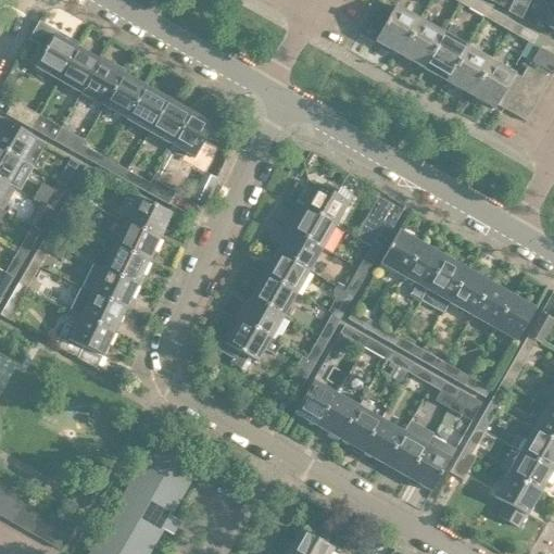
[(461,0),(460,2),(483,15),(488,8),(475,0),(461,0)]
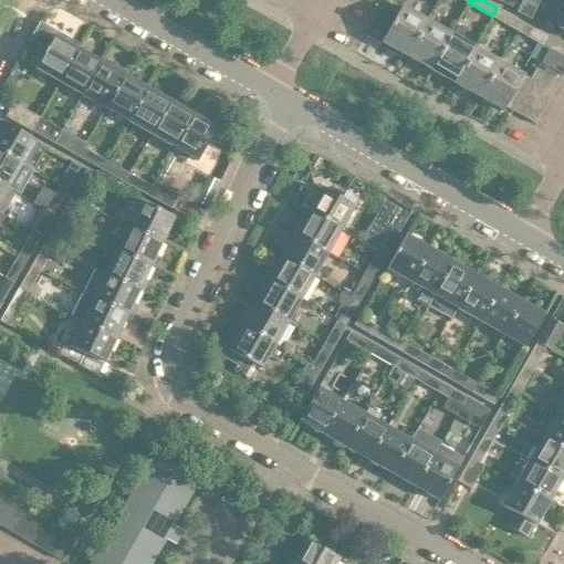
[(382,40),(406,54),(426,19),(401,4),(382,40)]
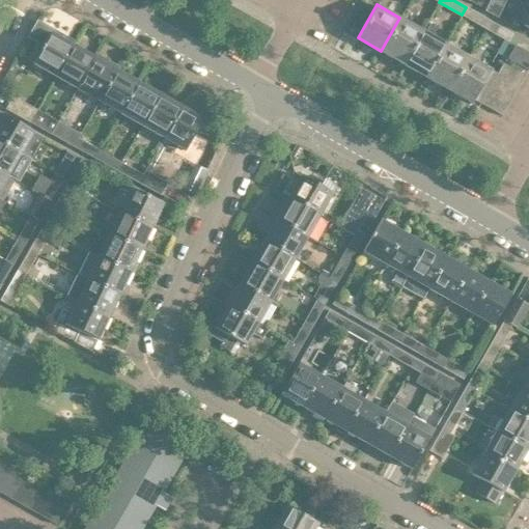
[(489,20),(466,7),(462,15),(484,28),(489,20)]
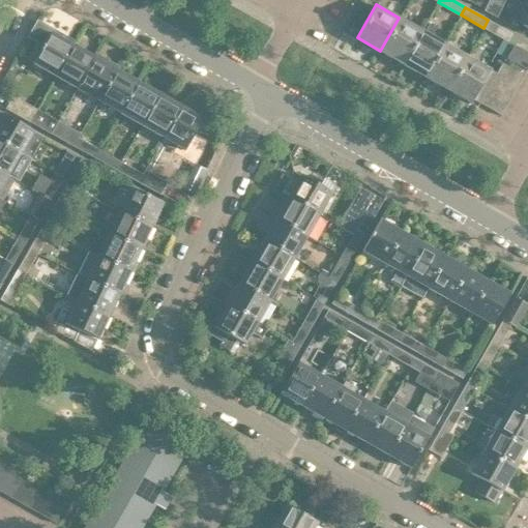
[(357,8),(350,22),(361,28),(369,15),(357,8)]
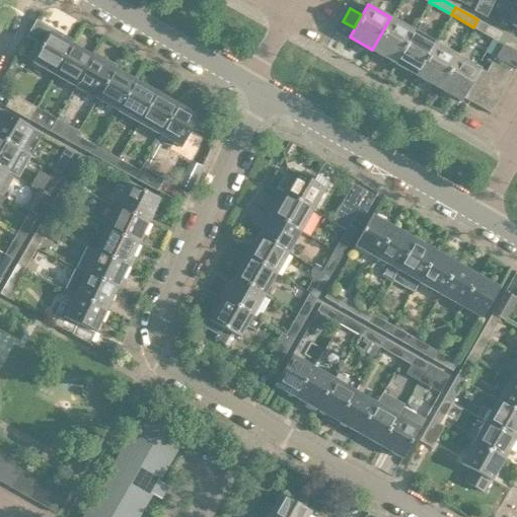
[(372,50),(394,63),(413,30),(390,17),(372,50)]
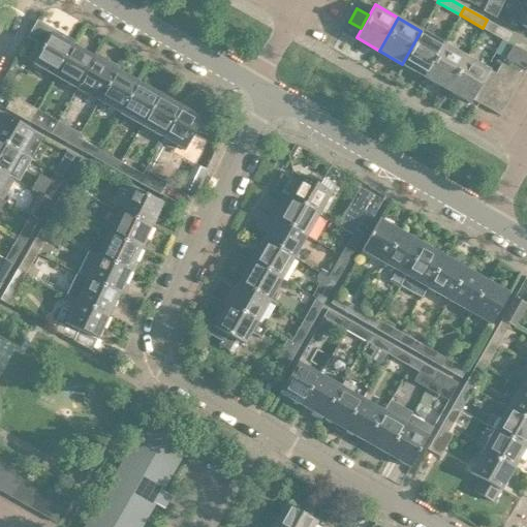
[(518,37),(487,20),(483,28),(514,45),(518,37)]
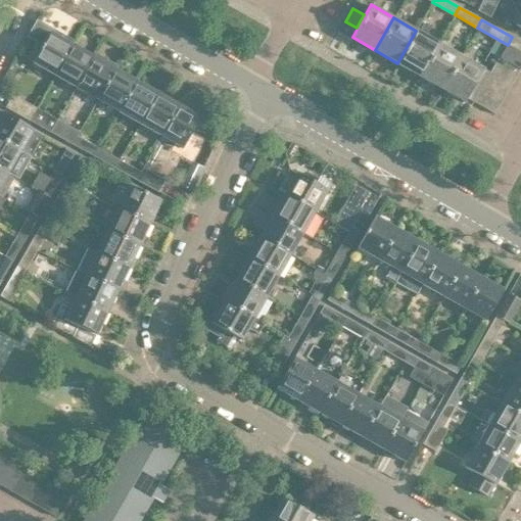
[(397,63),(420,76),(438,43),(416,31),(397,63)]
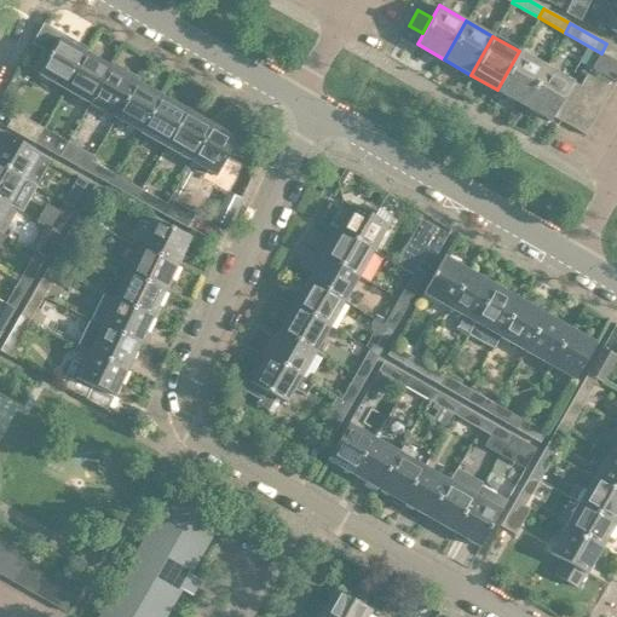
[(40,74),(64,88),(85,52),(59,39),(52,52),(44,47),(32,68),(40,73),(40,74)]
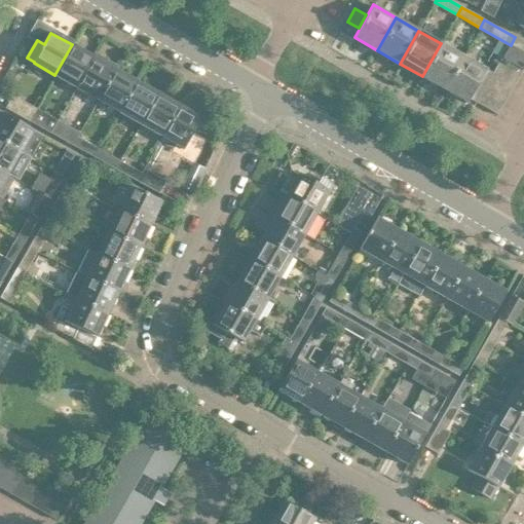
[(463,57),(441,43),(422,76),(445,89),(463,57)]
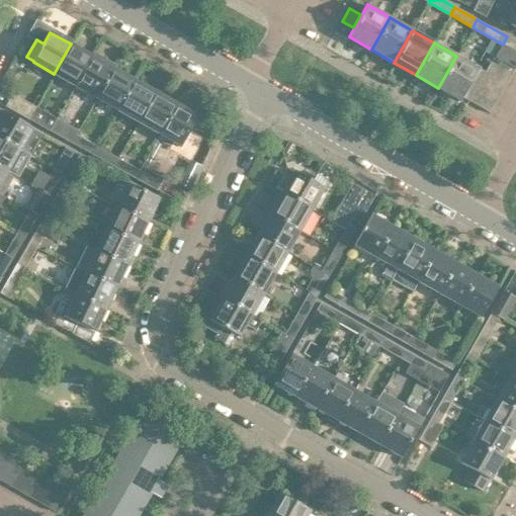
[(71,44),(54,74),(75,85),(92,56),(91,56),(71,44)]
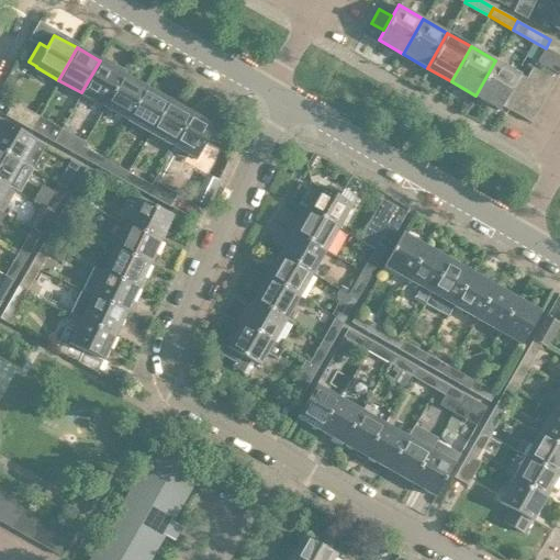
[(538,62),(559,75),(559,56),(546,48),(538,62)]
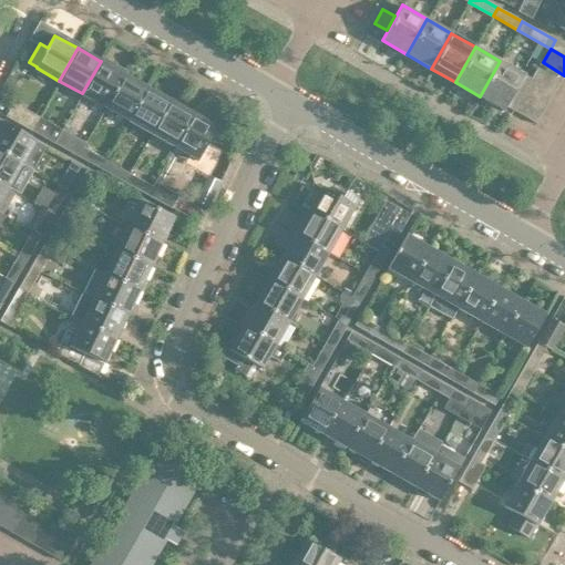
[(82,93),(105,106),(124,74),(126,70),(103,57),(100,61),(101,61),(82,93)]
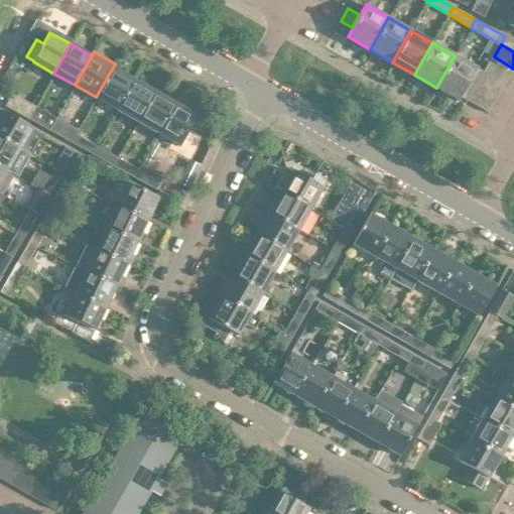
[(477,69),(455,55),(436,88),(459,100),(462,96),(477,69)]
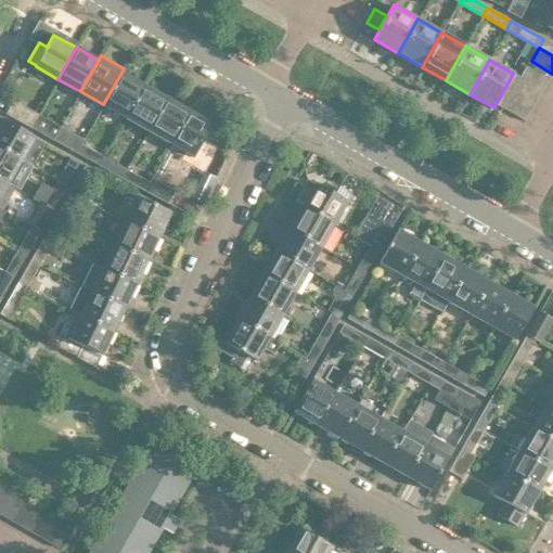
[(523,74),(543,86),(550,75),(528,63),(523,74)]
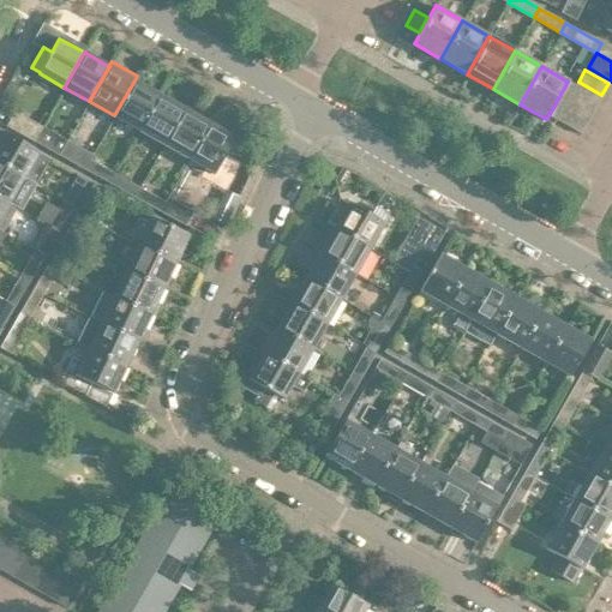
[(135,81),(114,115),(139,130),(159,95),(135,81)]
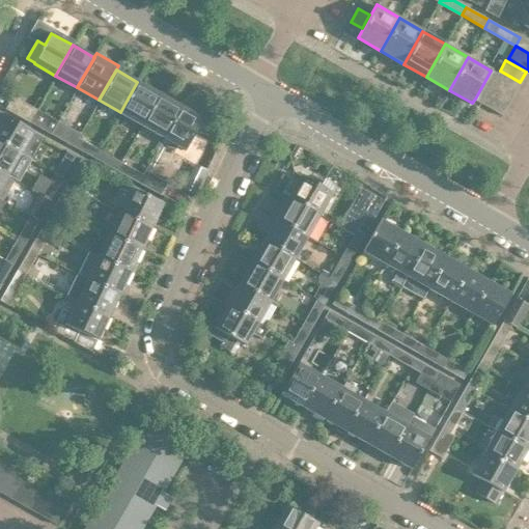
[(498,75),(491,71),(475,99),(481,103),(488,91),(494,81),(498,75)]
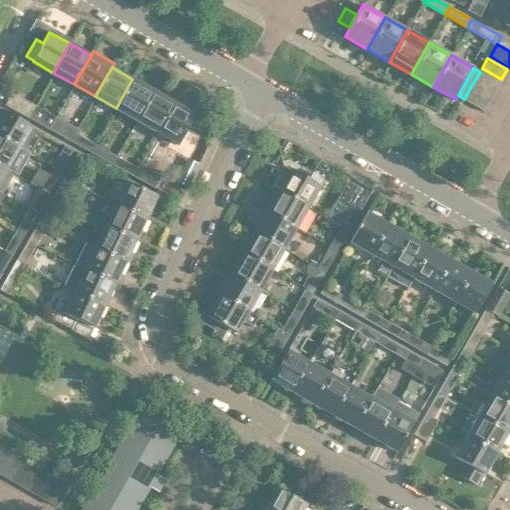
[(482,68),(480,72),(476,78),(496,89),(501,79),(482,68)]
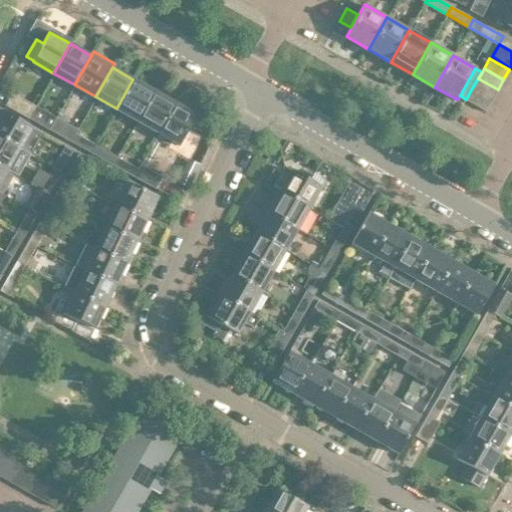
[(498,89),(478,78),(472,88),(492,99),(498,89)]
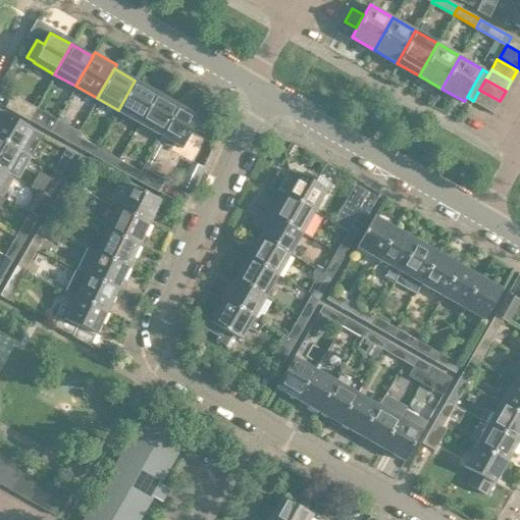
[(156,92),(135,81),(118,110),(139,122),(156,92)]
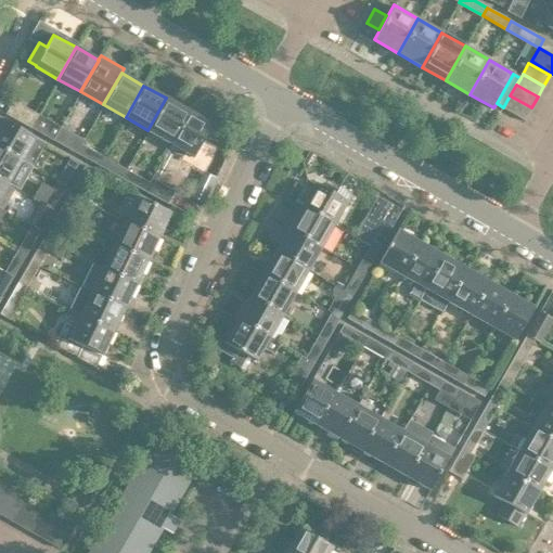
[(510,95),(503,107),(525,119),(531,107),(510,95)]
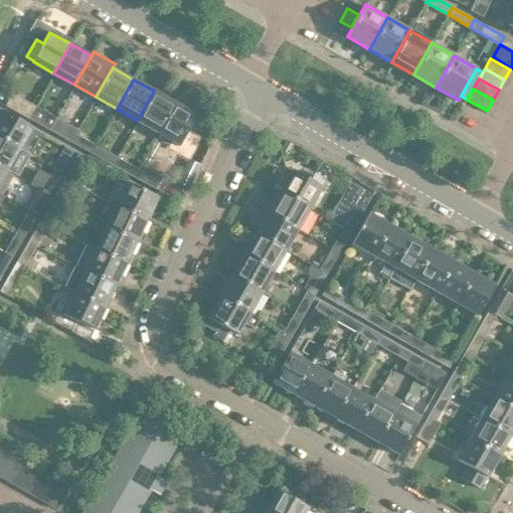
[(137,121),(158,133),(175,103),(154,91),(137,121)]
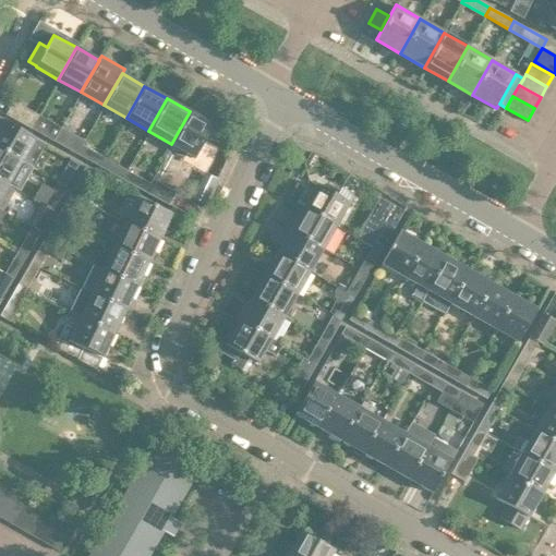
[(15,101),(8,116),(31,129),(38,113),(15,101)]
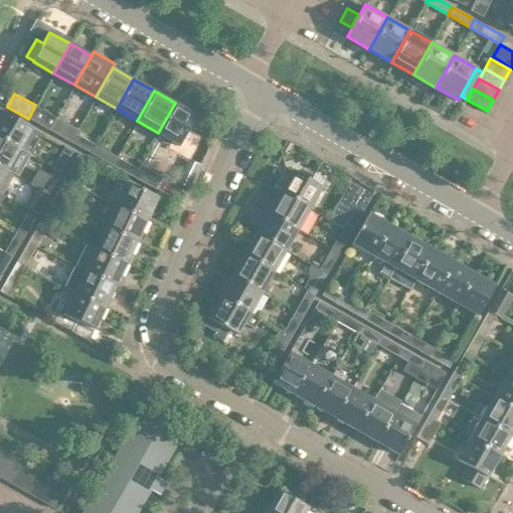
[(196,115),(175,103),(158,133),(180,145),(196,115)]
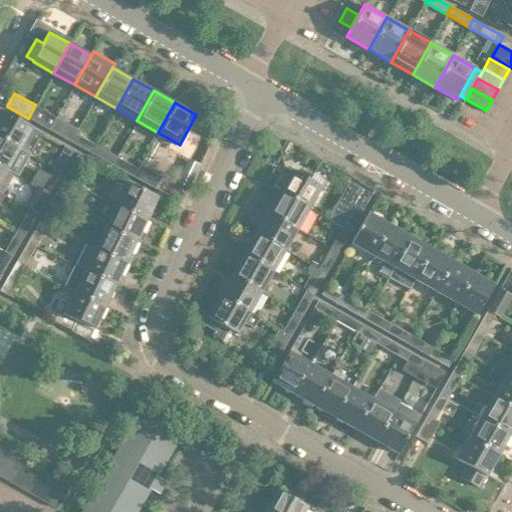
[(35,104),(28,118),(49,130),(56,116),(35,104)]
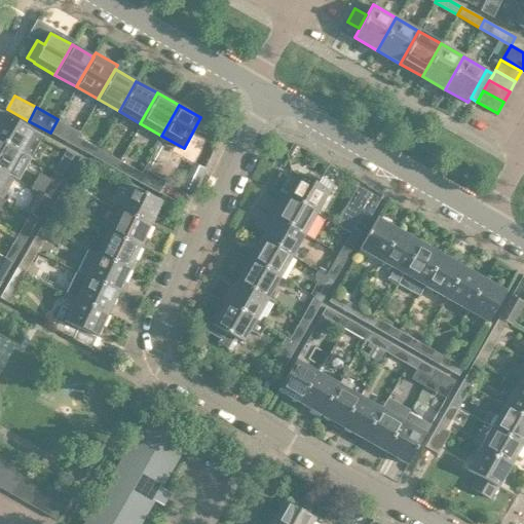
[(0,117),(0,141),(21,153),(34,131),(3,113),(0,117)]
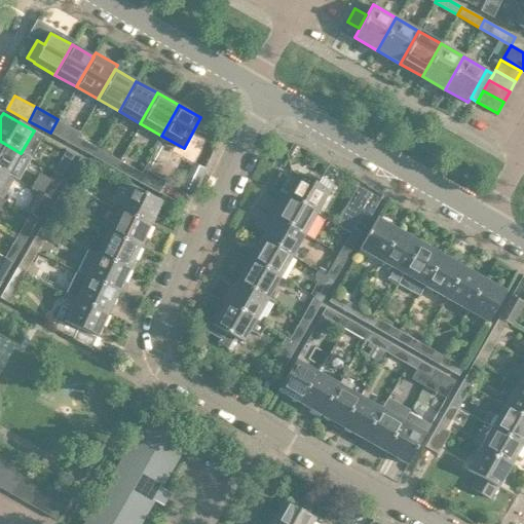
[(58,119),(50,133),(72,145),(76,137),(79,132),(58,119)]
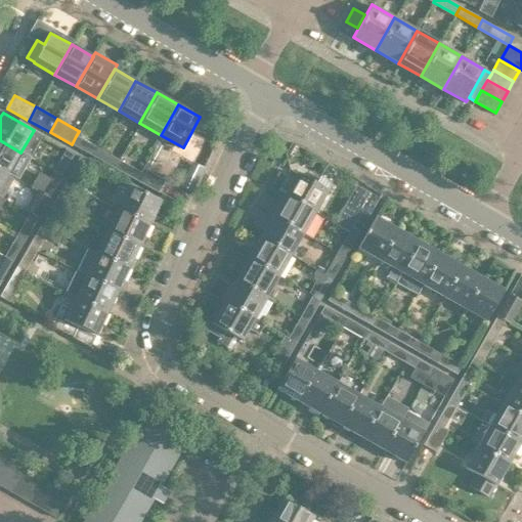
[(72,144),(93,156),(97,147),(76,136),(72,144)]
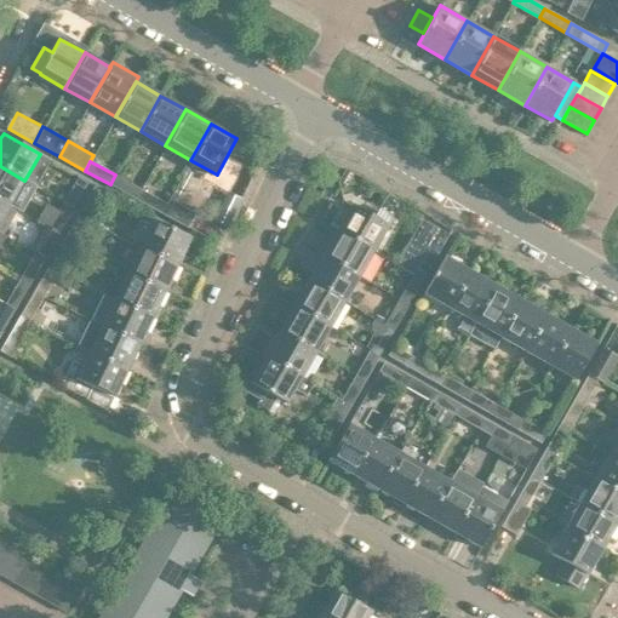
[(24,181),(0,166),(0,199),(10,206),(24,181)]
